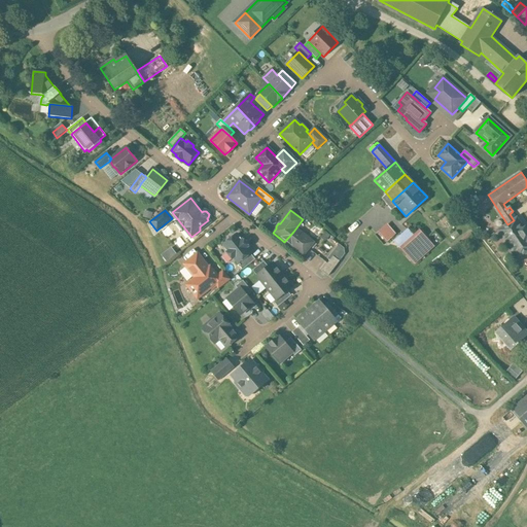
[(514,220),(507,224),(498,231),(506,245),(526,232),(526,230),(525,227),(523,229),(517,218),(514,220)]
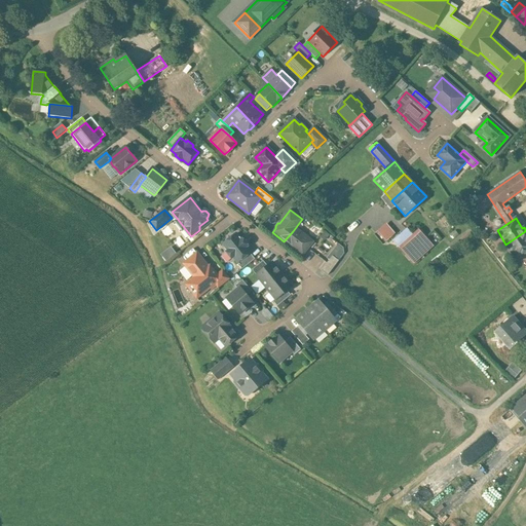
[(386,224),(378,232),(386,241),(395,233),(386,224)]
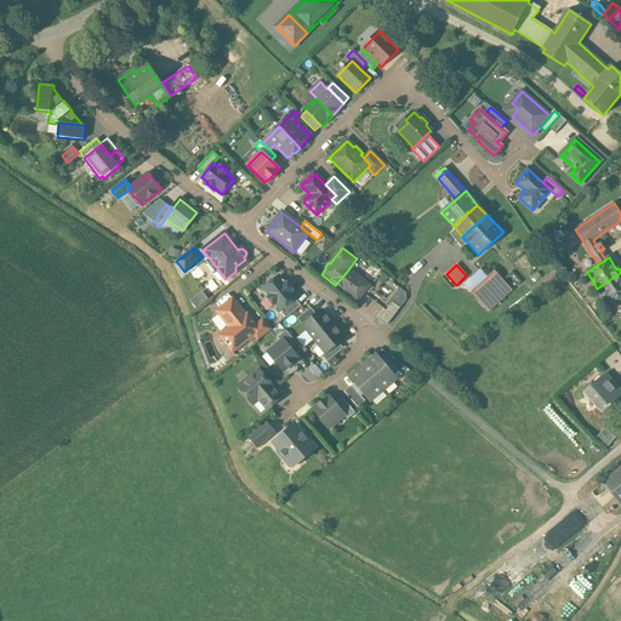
[(346,273),(335,285),(358,303),(371,285),(359,275),(355,280),(346,273)]
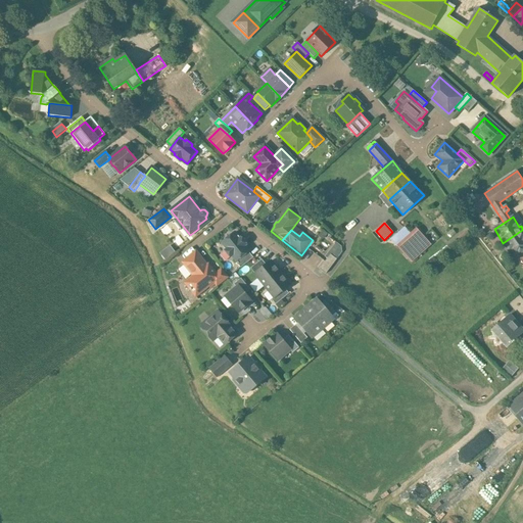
[(522,251),(522,230),(503,243),(513,257),(522,251)]
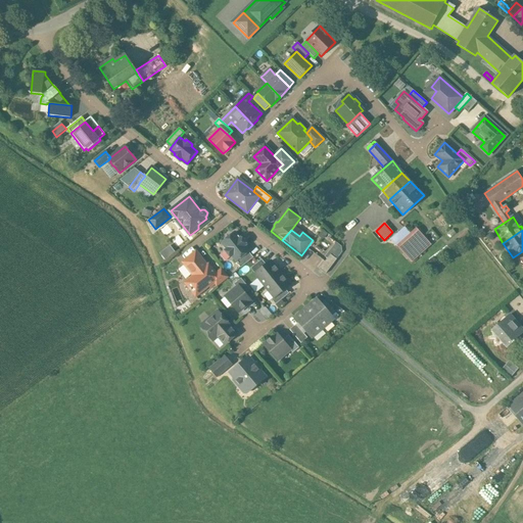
[(418,231),(398,247),(412,262),(430,245),(418,231)]
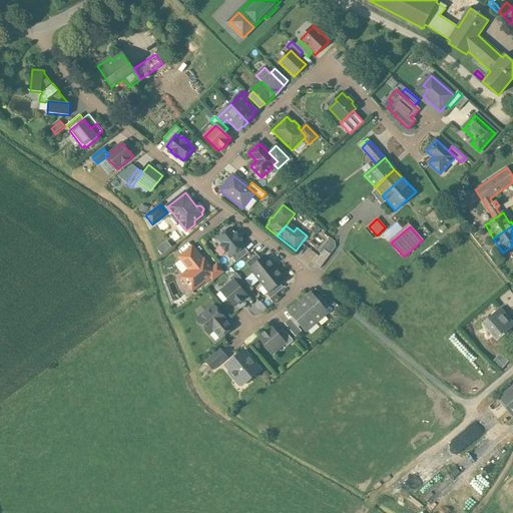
[(235,234),(230,228),(217,238),(222,244),(221,245),(226,252),(227,250),(231,255),(243,246),(244,245),(240,240),(241,239),(236,233),(235,234)]
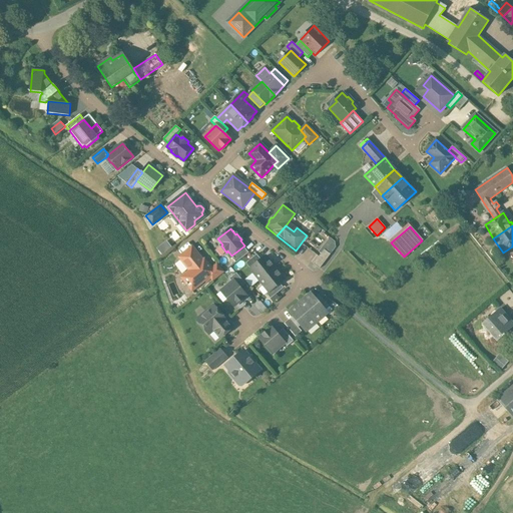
[(203,261),(192,246),(179,258),(190,271),(181,278),(192,291),(209,278),(214,273),(210,268),(204,260),(203,261)]
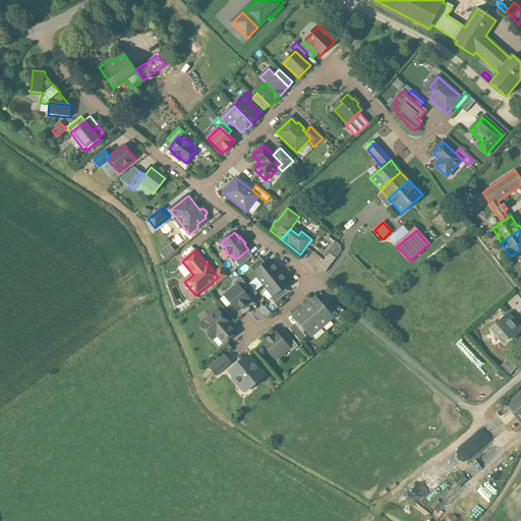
[(247,250),(235,259),(234,261),(239,267),(252,256),(247,250)]
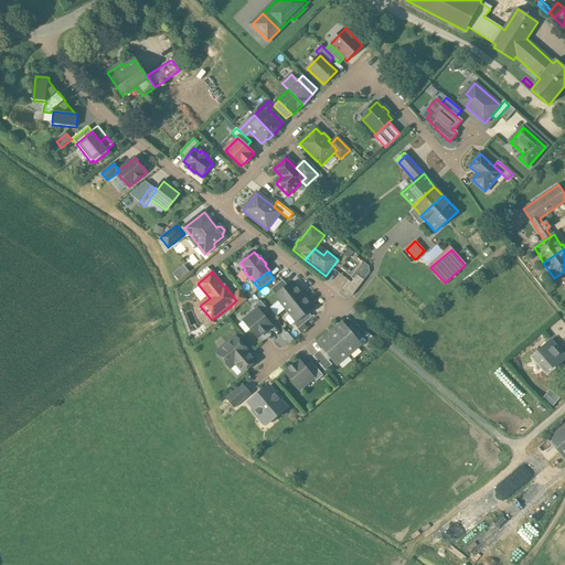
[(356,275),(344,290),(352,296),(363,280),(356,275)]
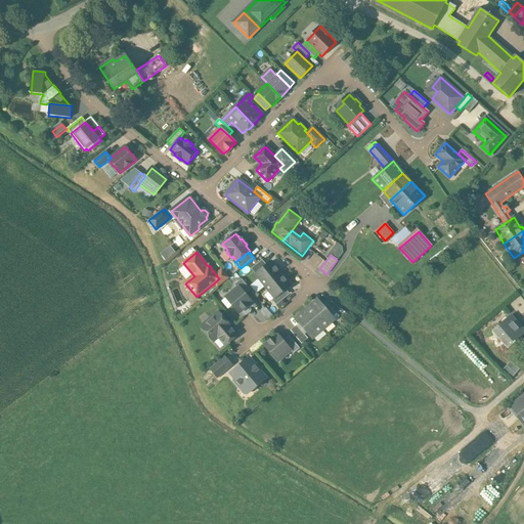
[(262,260),(251,269),(256,274),(266,265),(262,260)]
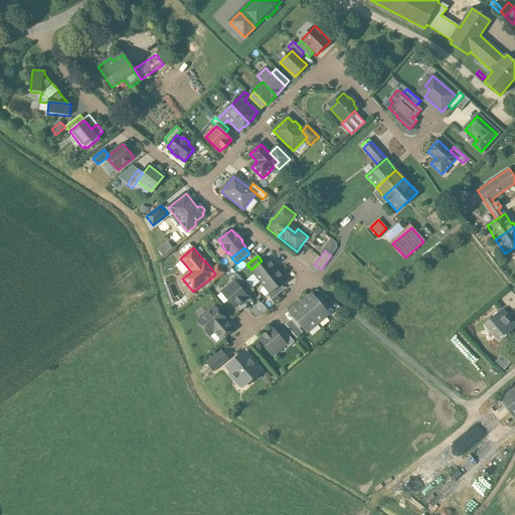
[(262,261),(251,270),(261,282),(276,269),(267,258),(262,261)]
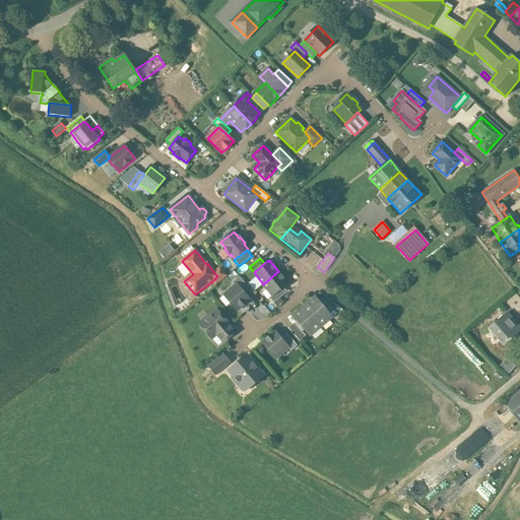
[(228,276),(220,266),(213,271),(217,276),(212,281),(215,285),(228,276)]
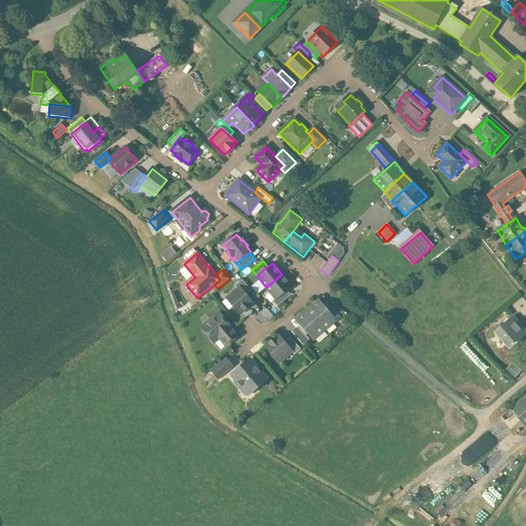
[(282,274),(266,288),(275,299),(275,300),(287,291),(292,287),(282,274)]
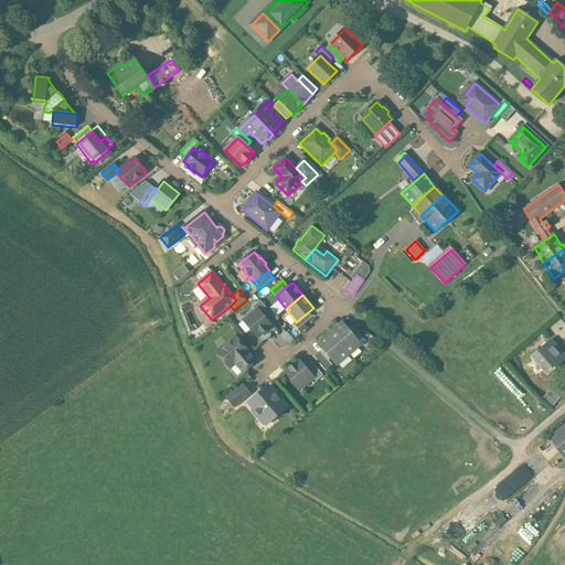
[(270,312),(260,301),(253,307),(256,310),(257,309),(265,318),(270,312)]
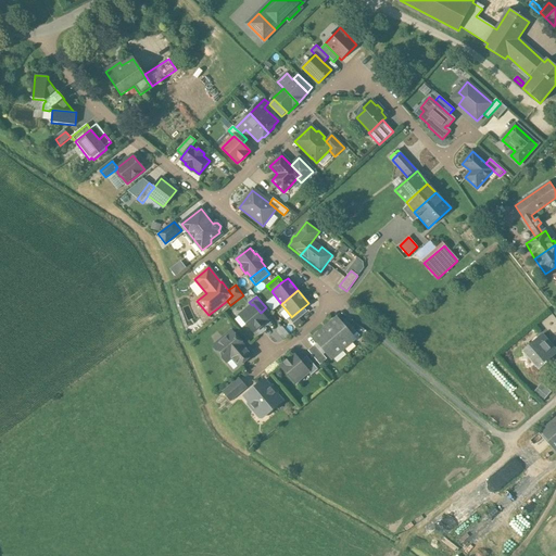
[(252,305),(240,315),(254,332),(267,320),(261,313),(253,304),(252,305)]
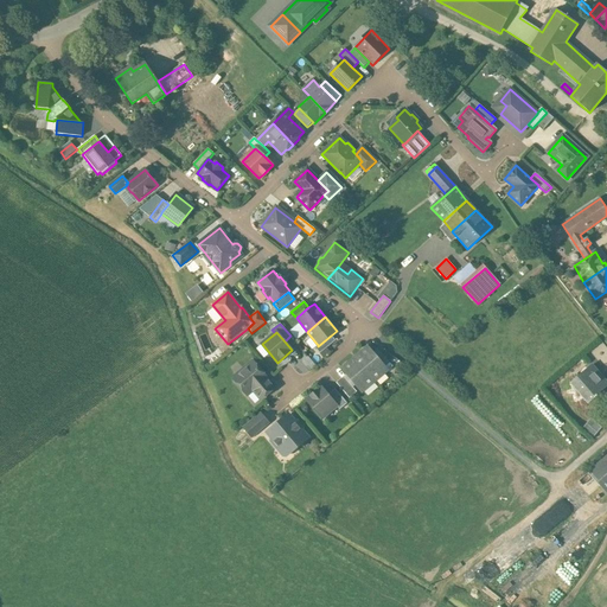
[(331,336),(318,346),(318,345),(315,347),(320,353),(336,342),(331,336)]
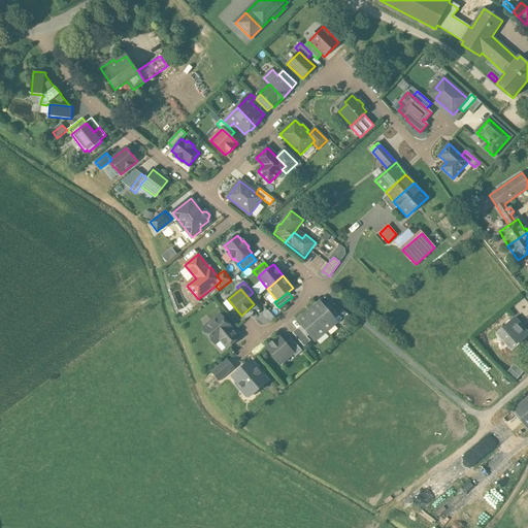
[(336,322),(321,303),(309,312),(325,331),(336,322)]
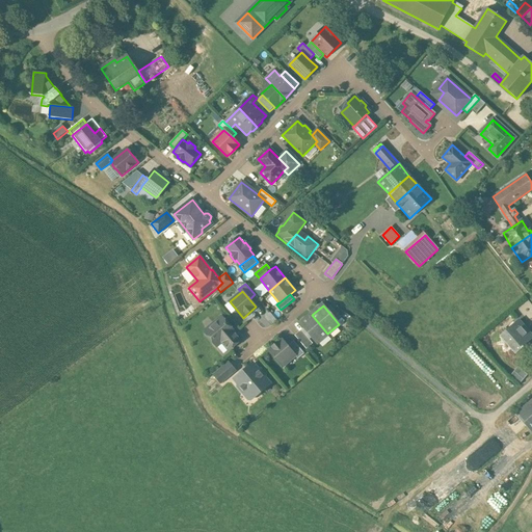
[(327,334),(312,315),(300,324),(317,343),(327,334)]
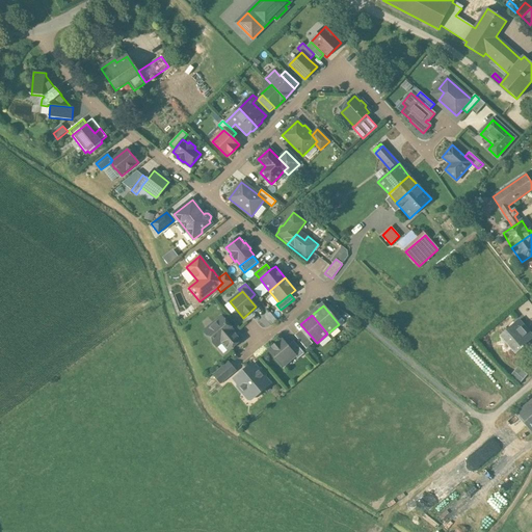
[(221,317),(213,324),(211,324),(207,328),(206,335),(216,347),(221,342),(234,331),(221,317)]
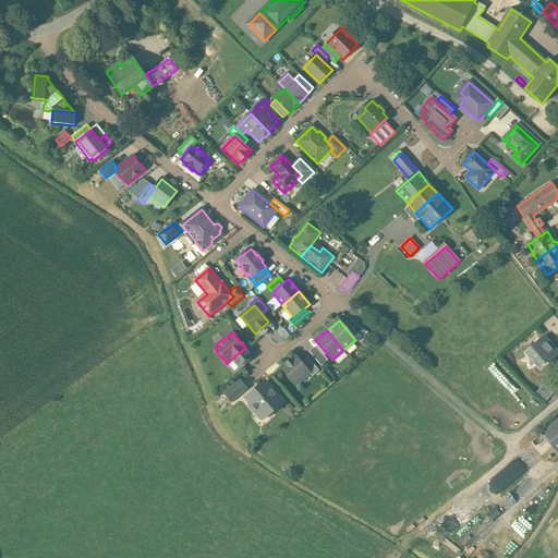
[(557,352),(544,336),(526,351),(543,370),(549,364),(549,363),(557,354),(557,352)]
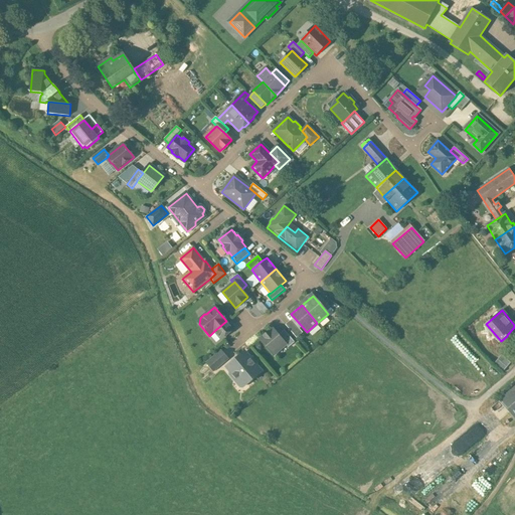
[(226,321),(214,331),(221,339),(233,329),(226,321)]
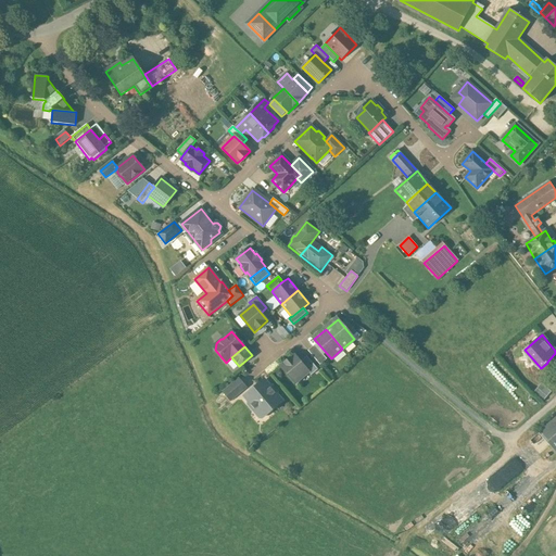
[(300,362),(294,355),(290,358),(289,358),(289,359),(286,362),(285,363),(281,366),(294,383),(308,371),(300,362)]
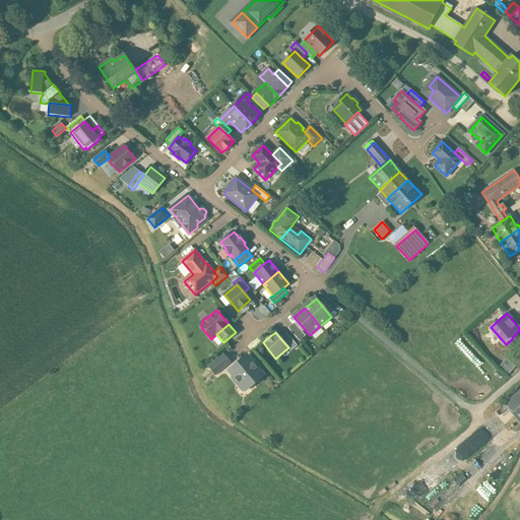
[(298,345),(286,333),(280,338),(288,347),(291,351),(298,345)]
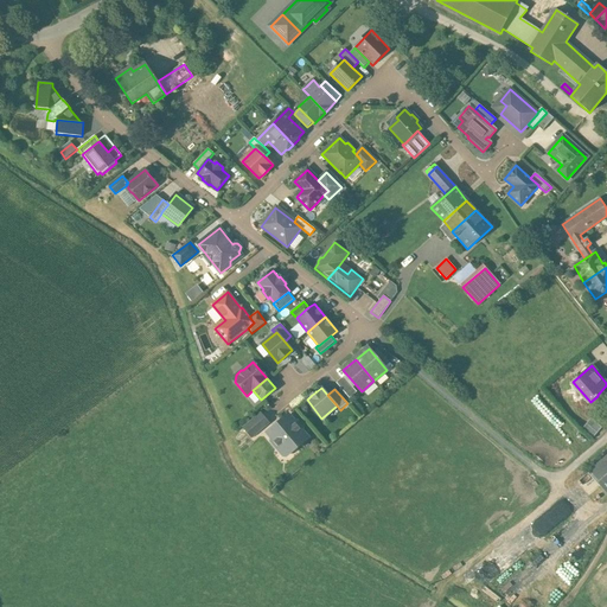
[(269,425),(260,413),(250,421),(260,433),(269,425)]
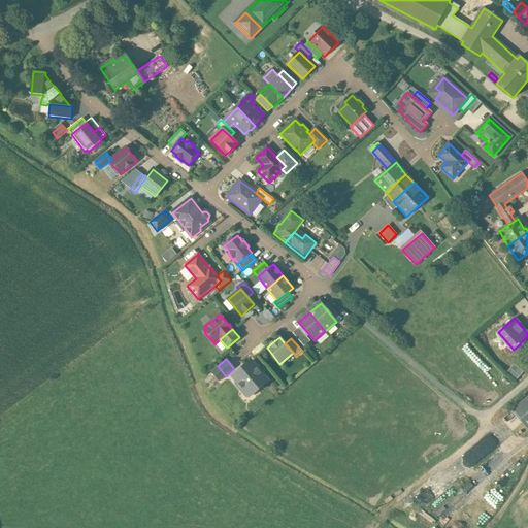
[(251,361),(233,376),(238,383),(237,385),(241,390),(244,390),(248,394),(256,387),(258,389),(260,388),(263,388),(264,387),(264,384),(267,382),(251,361)]
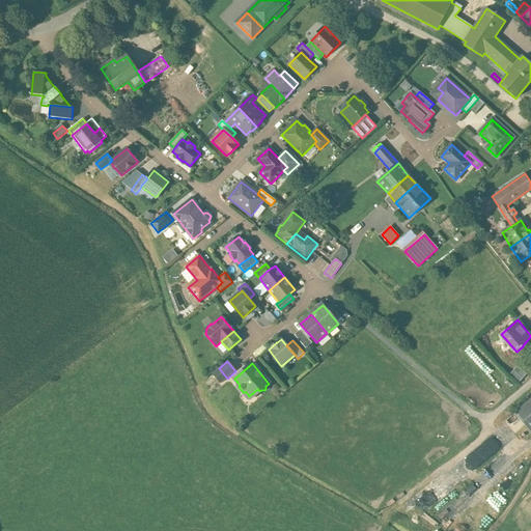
[(527,374),(518,366),(509,375),(519,384),(527,374)]
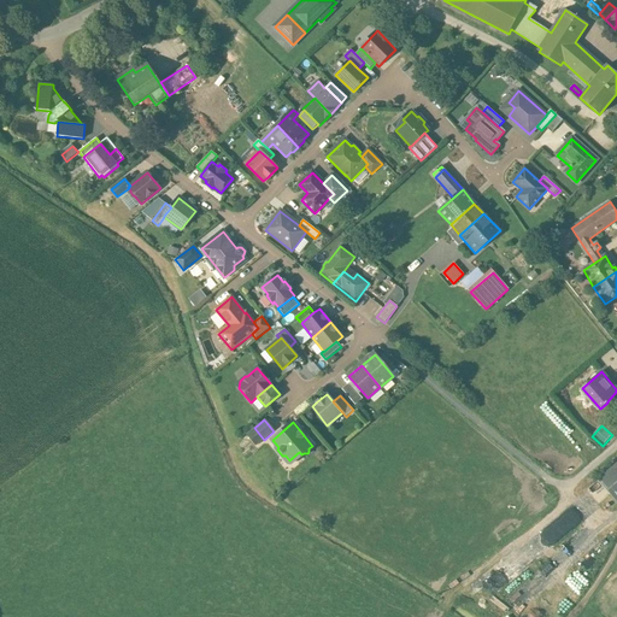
[(264,440),(254,428),(247,434),(257,445),(264,440)]
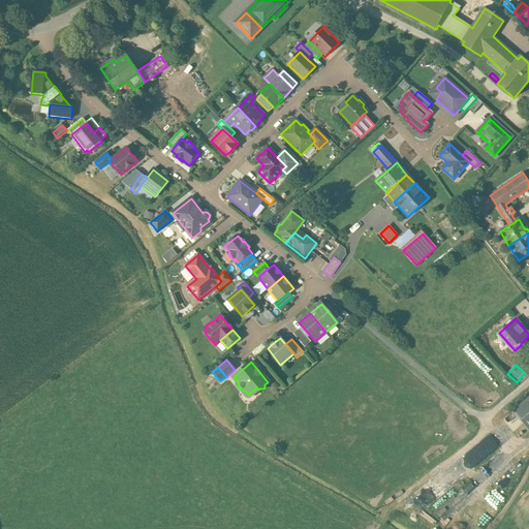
[(528,430),(528,397),(512,412),(528,431),(528,430)]
